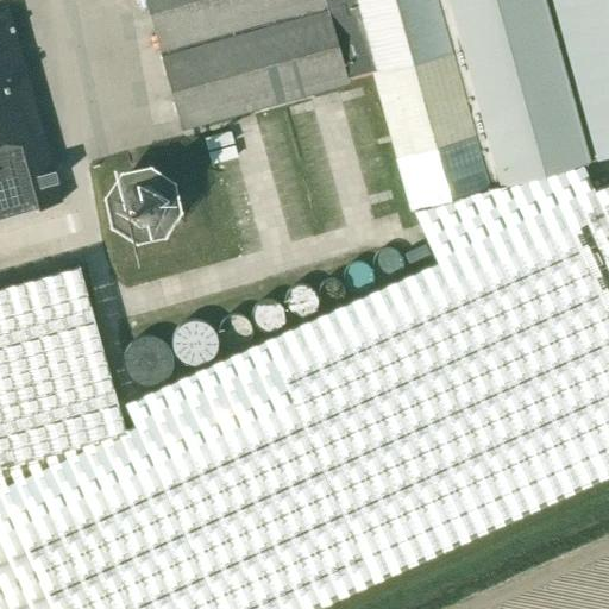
[(144,0),(181,130),(349,82),(347,79),(372,71),(412,211),(414,211),(435,261),(124,402),(133,424),(124,428),(79,265),(0,287),(0,608),(306,608),(608,472),(608,183),(595,190),(582,163),(585,162),(541,0),(144,0)]
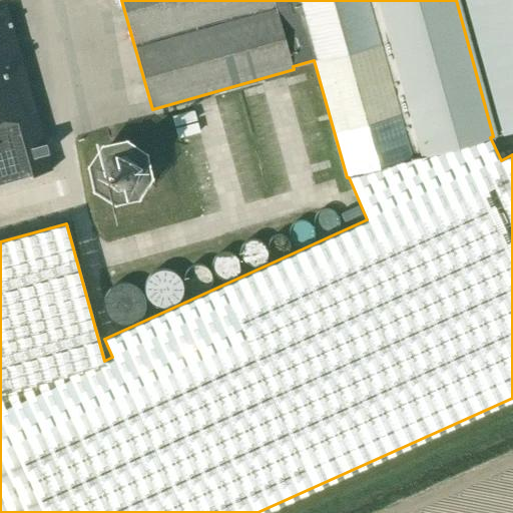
[(512,0),(488,0),(512,88),(512,0)]
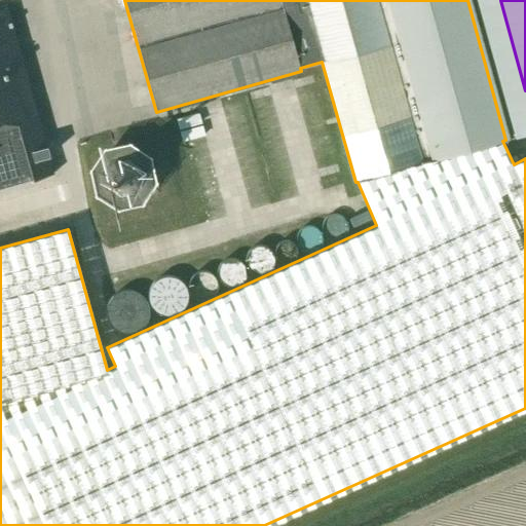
[(34,108),(23,68),(17,50),(24,48),(20,34),(14,36),(6,7),(0,8),(0,183),(50,170),(39,124),(44,122),(40,107),(34,108)]
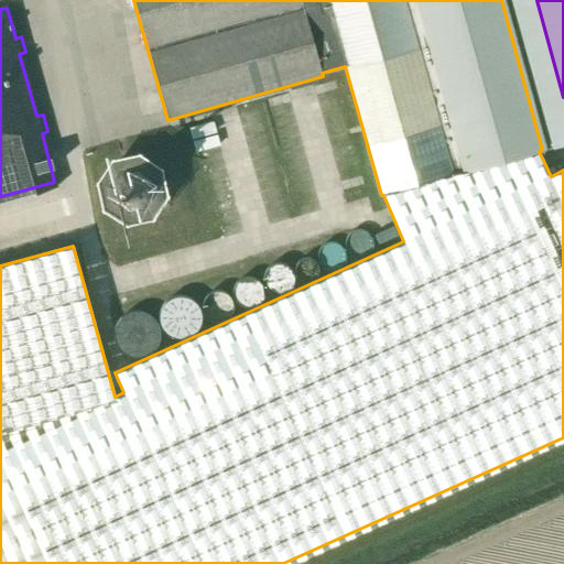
[(105,142),(165,126),(156,94),(96,111),(105,142)]
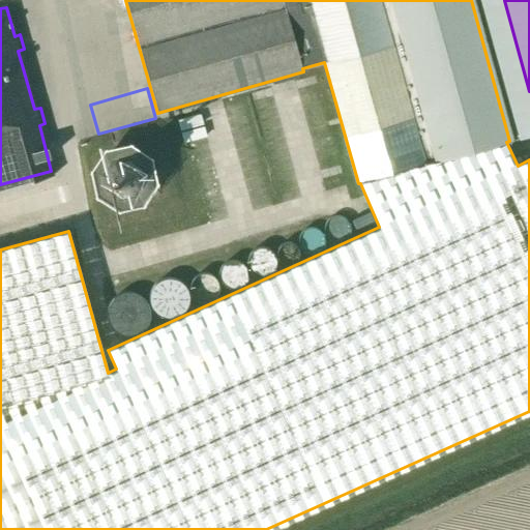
[(107,188),(120,197),(135,194),(145,180),(141,166),(127,157),(113,160),(104,174),(107,188)]
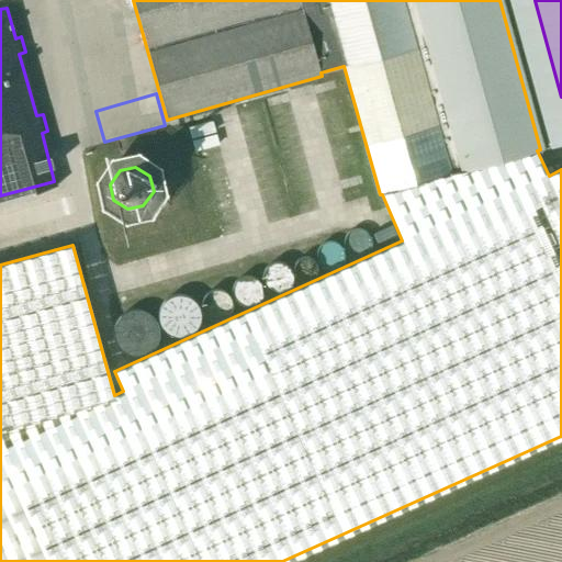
[(274,265),(267,279),(284,289),(292,274),(274,265)]
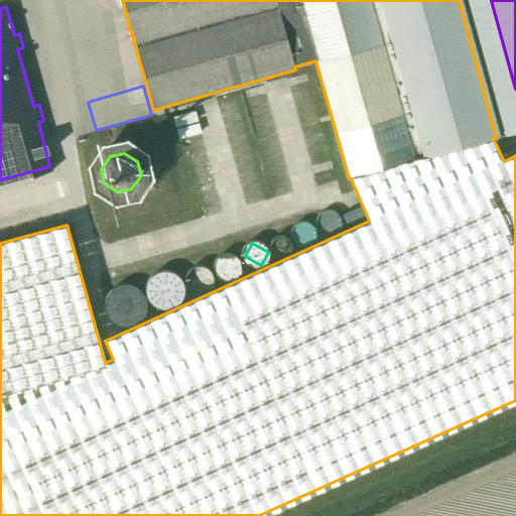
[(221,275),(238,271),(235,254),(217,257),(221,275)]
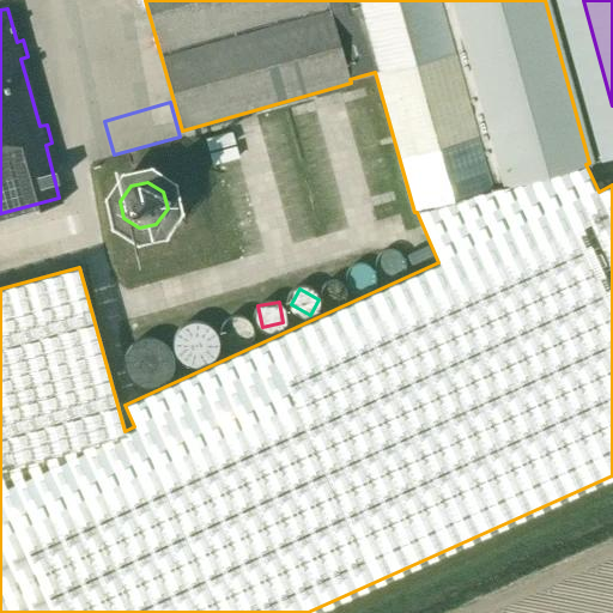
[(216,326),(178,327),(180,362),(217,360),(216,326)]
